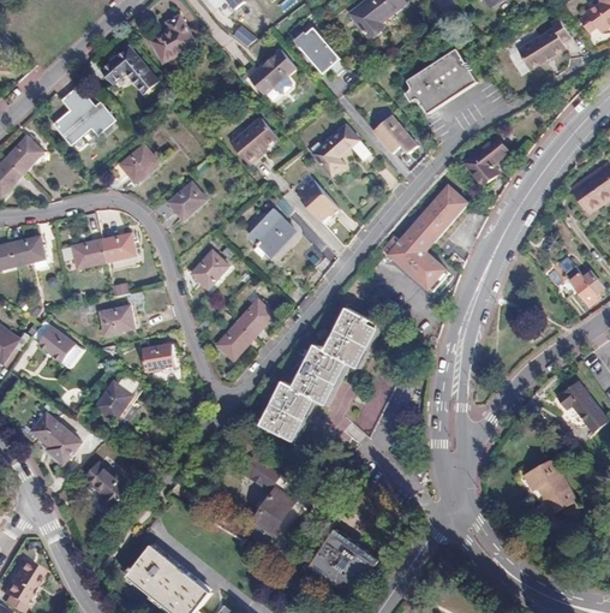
[(404,3),(401,0),(363,0),(350,11),(368,36),(383,24),(382,21),(404,3)]
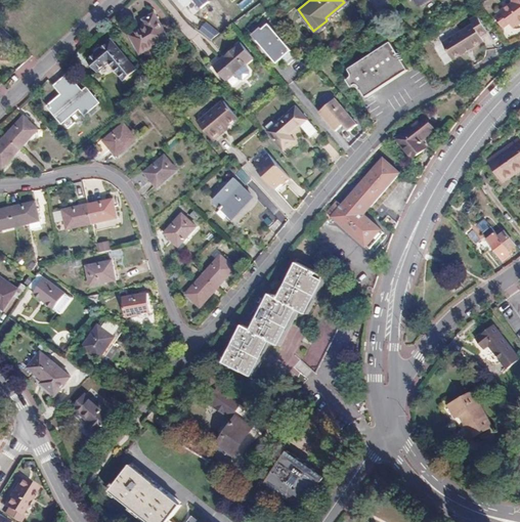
[(502,28),(509,23),(516,17),(518,20),(519,24),(519,23),(519,0),(512,0),(511,1),(512,3),(493,17),(502,28)]
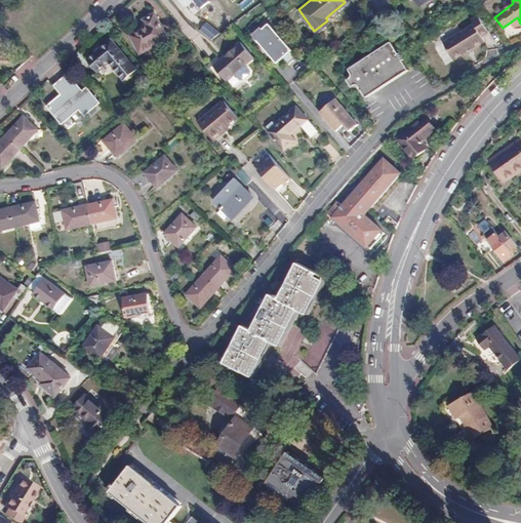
[(167,37),(150,11),(138,18),(143,26),(127,35),(139,54),(167,37)]
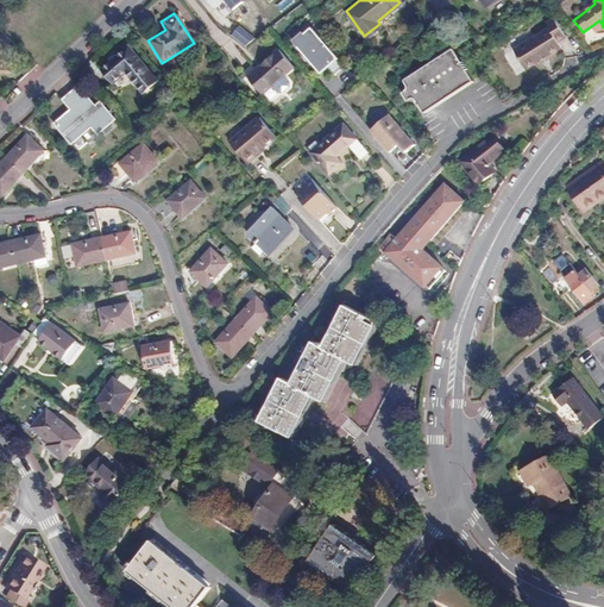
[(564,36),(551,17),(542,23),(546,27),(513,51),(526,70),(539,61),(538,60),(545,54),(546,56),(559,47),(557,42),(564,36)]
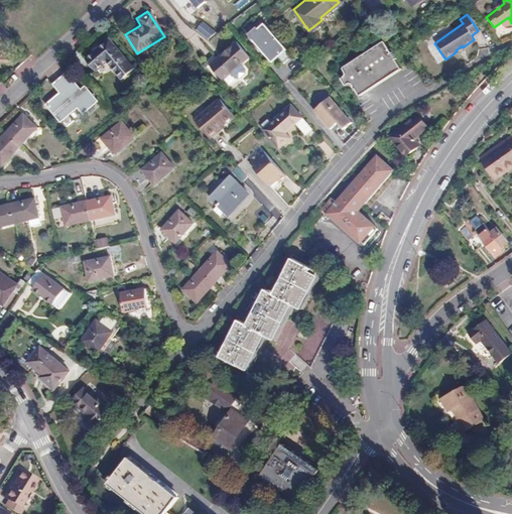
[(206,36),(214,30),(202,20),(196,28),(206,36)]
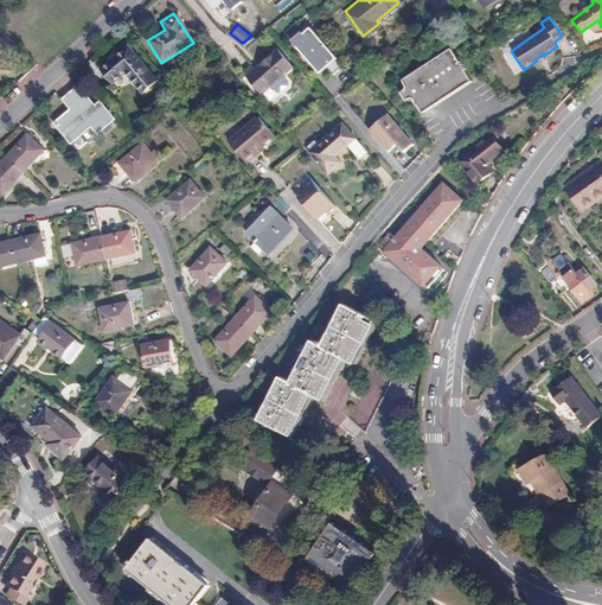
[(300,30),(287,40),(315,74),(332,59),(307,27),(301,32),(300,30)]
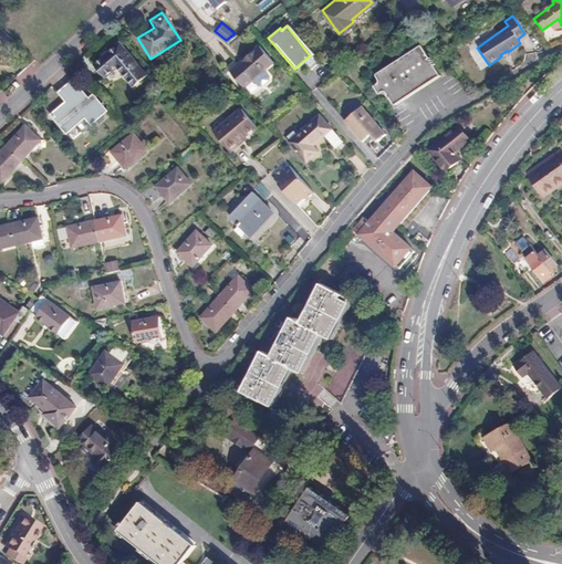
[(146,75),(120,44),(95,65),(105,76),(116,66),(133,86),(146,75)]
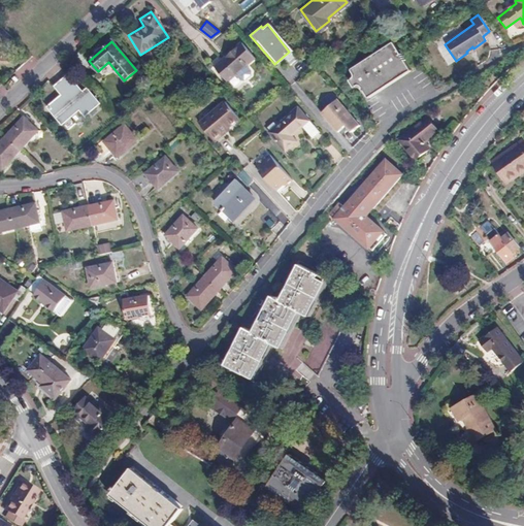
[(253,57),(240,42),(231,51),(215,65),(227,79),(235,72),(239,77),(242,77),(249,72),(249,69),(244,64),(253,57)]
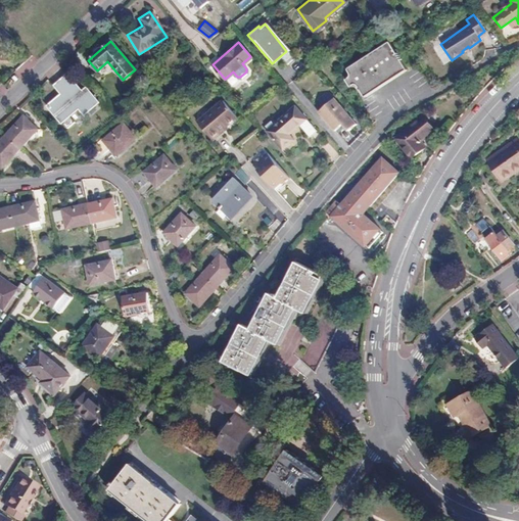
[(405,69),(387,42),(345,68),(349,76),(344,79),(349,86),(355,83),(363,96),(405,69)]
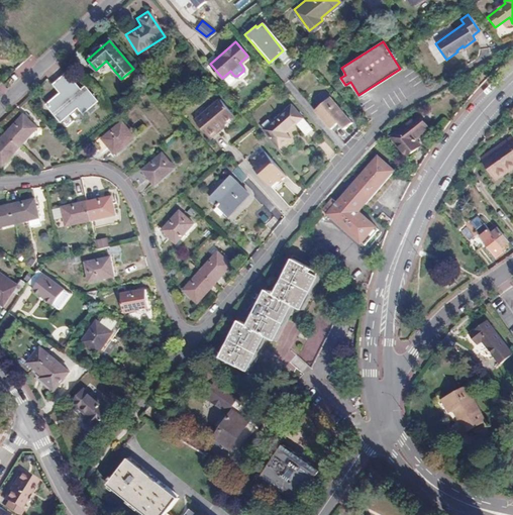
[(78,86),(66,73),(53,84),(60,93),(46,104),(61,120),(78,106),(83,112),(96,101),(84,87),(77,93),(73,90),(78,86)]
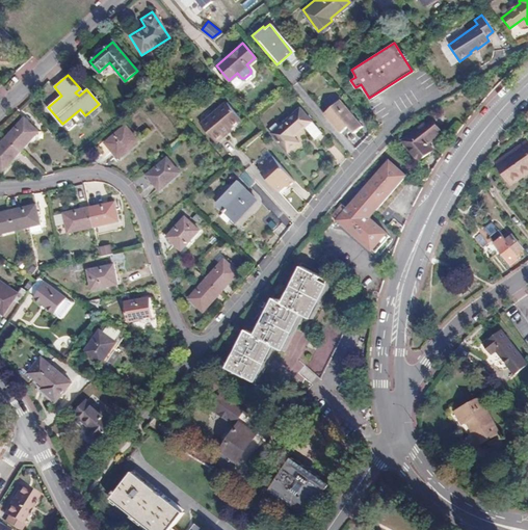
[(316,104),(322,110),(334,99),(327,93),(316,104)]
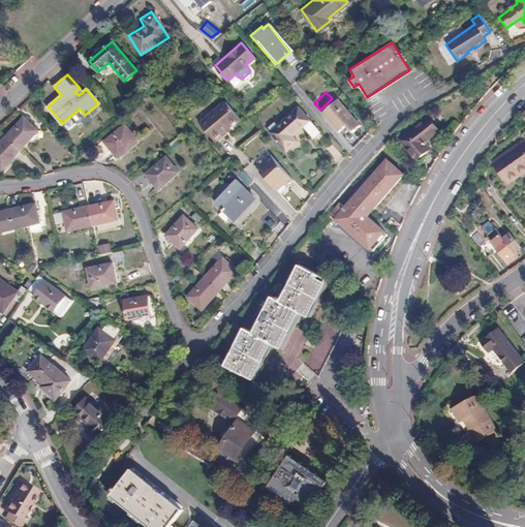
[(335,98),(319,112),(336,131),(344,125),(350,132),(358,125),(335,98)]
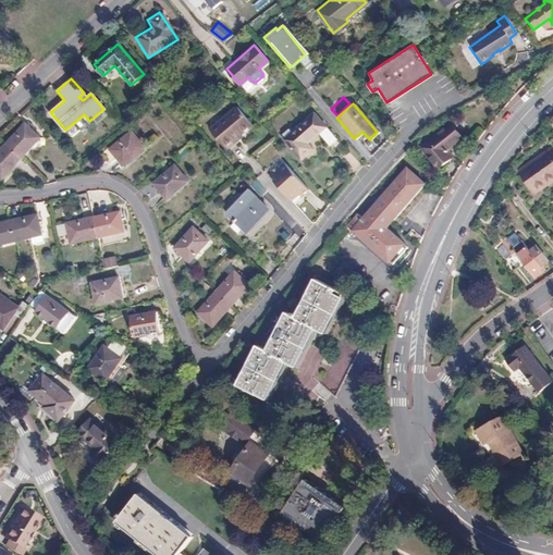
[(233,137),(238,133),(249,123),(235,106),(208,128),(224,148),(234,139),(233,137)]
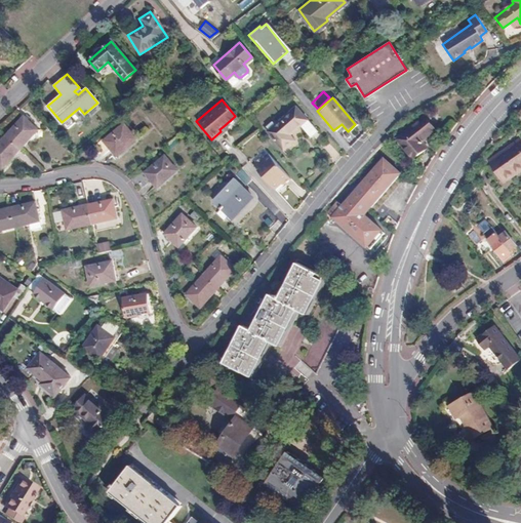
[(316,130),(293,105),(266,130),(282,150),(293,141),(289,135),(299,126),(309,136),(316,130)]
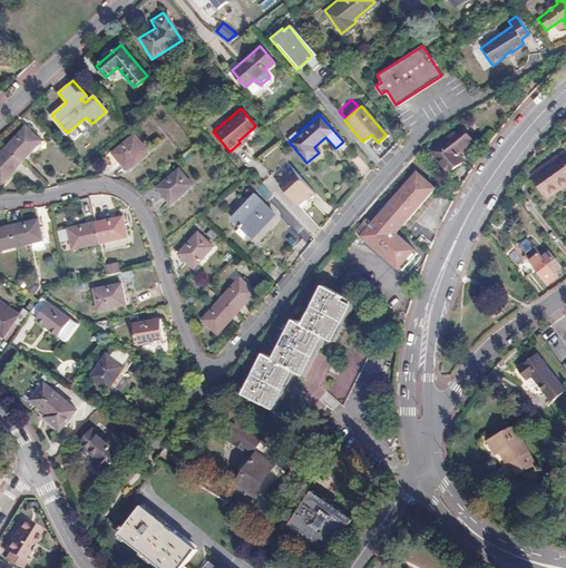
[(452,150),(469,137),(458,121),(426,146),(442,167),(457,157),(452,150)]
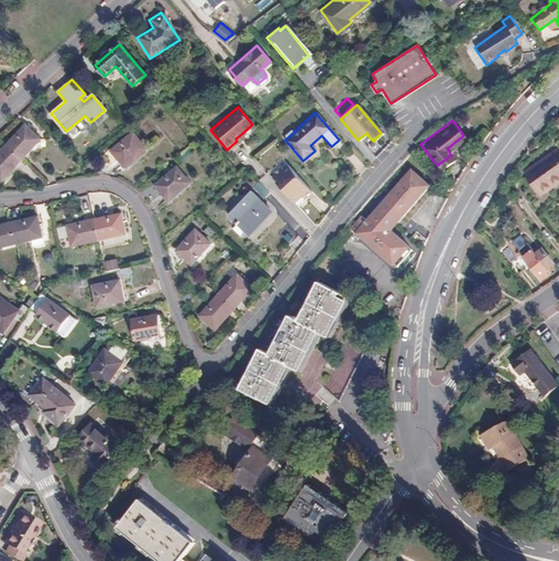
[(23,123),(2,143),(12,152),(19,158),(39,139),(23,123)]
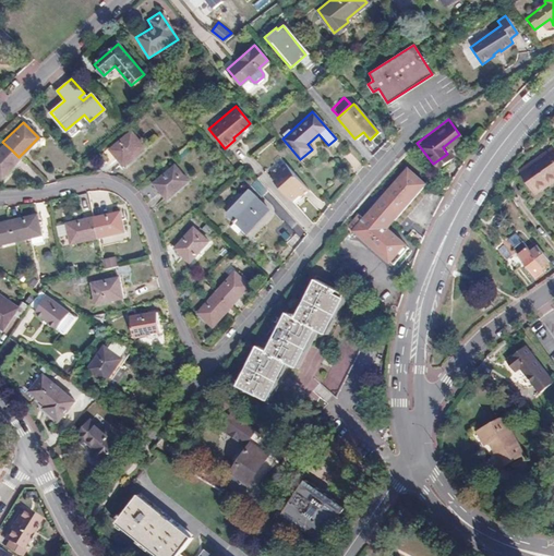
[(142,146),(129,130),(107,147),(121,164),(142,146)]
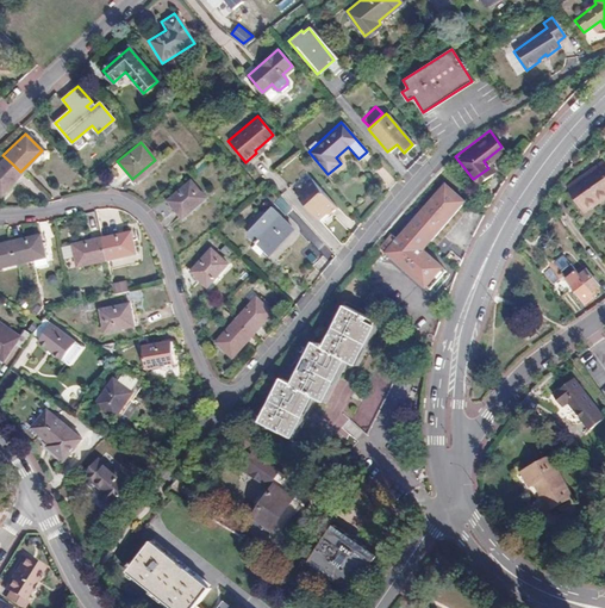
[(507,154),(501,147),(484,161),(488,168),(507,154)]
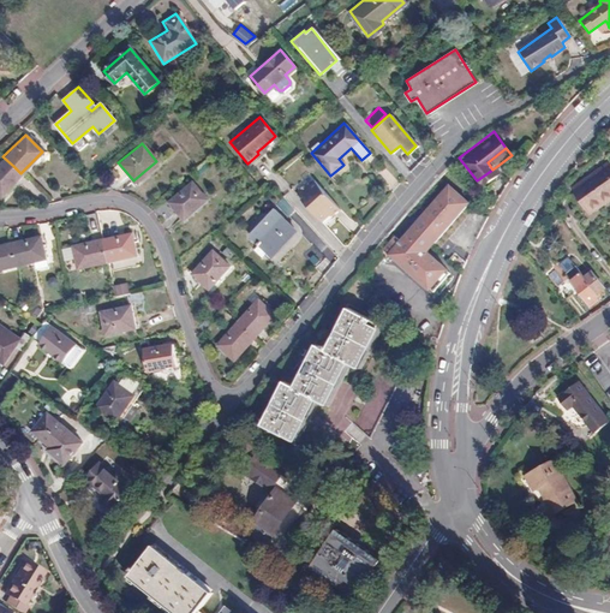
[(261,158),(258,154),(247,164),(250,166),(261,158)]
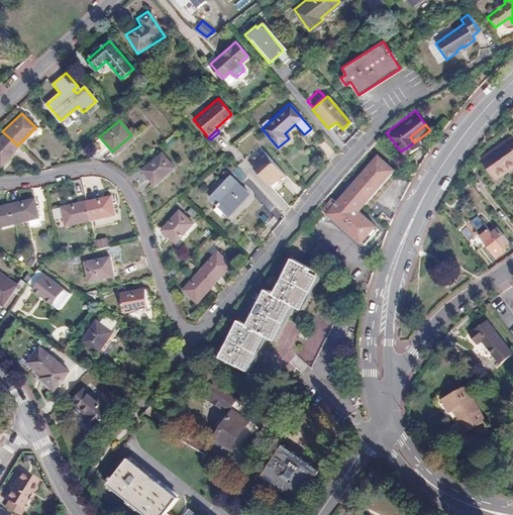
[(11,139),(2,131),(0,133),(0,163),(17,145),(11,139)]
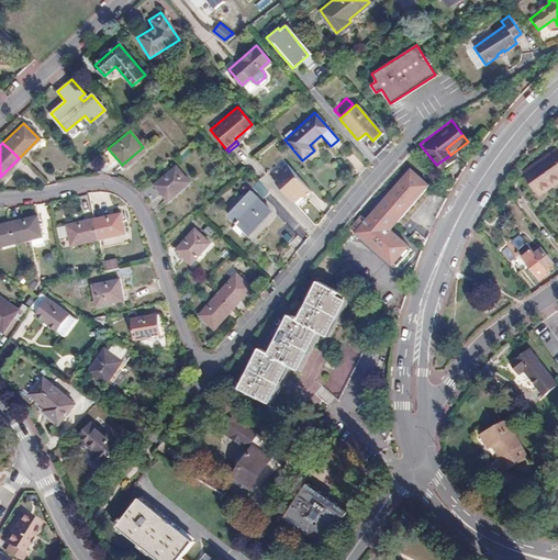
[(557,176),(557,158),(550,147),(519,170),(535,192),(557,176)]
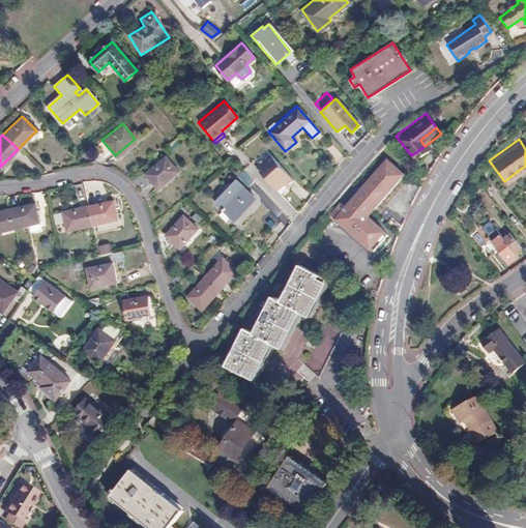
[(255,163),(257,165),(265,174),(263,176),(278,193),(293,180),(269,154),(265,158),(263,155),(255,163)]
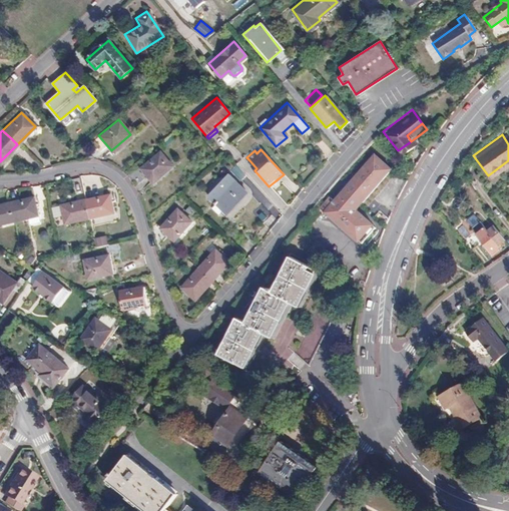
[(170,166),(158,151),(139,167),(152,182),(170,166)]
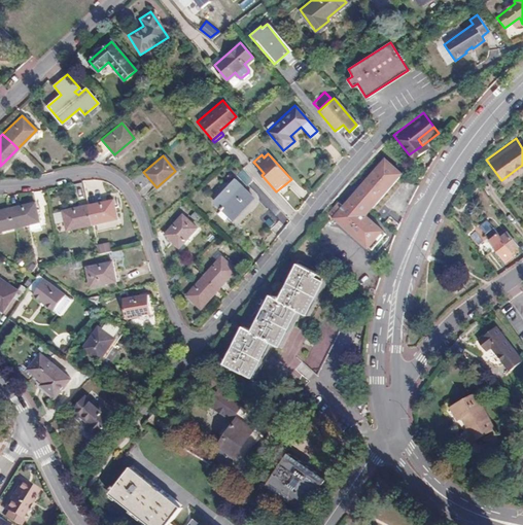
[(398,172),(382,158),(342,205),(338,202),(328,212),(333,215),(332,216),(348,231),(347,232),(351,235),(352,234),(357,239),(356,240),(360,244),(362,243),(367,246),(381,230),(363,214),(398,172)]
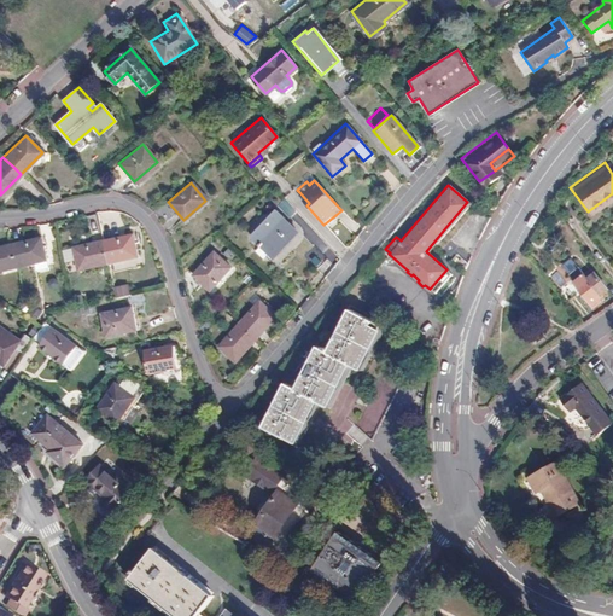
[(309,203),(299,192),(297,195),(307,205),(309,203)]
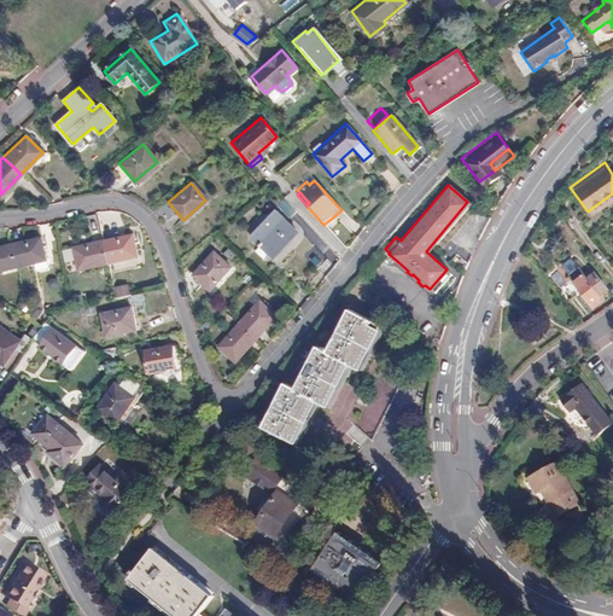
[(293,211),(282,199),(276,205),(281,210),(289,216),(293,211)]
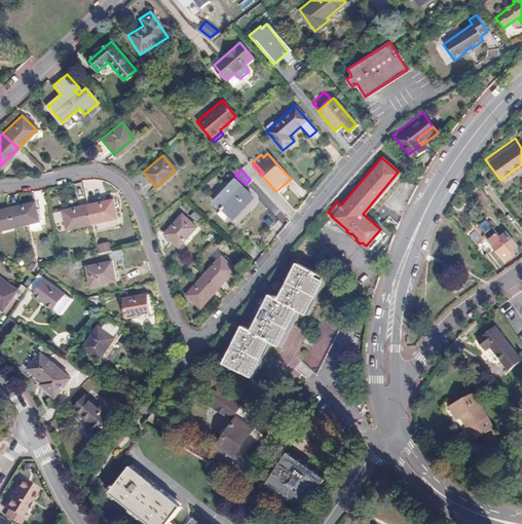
[(233,178),(212,199),(219,207),(226,214),(227,213),(228,214),(235,207),(239,206),(238,203),(248,194),(240,186),(240,185),(233,178)]
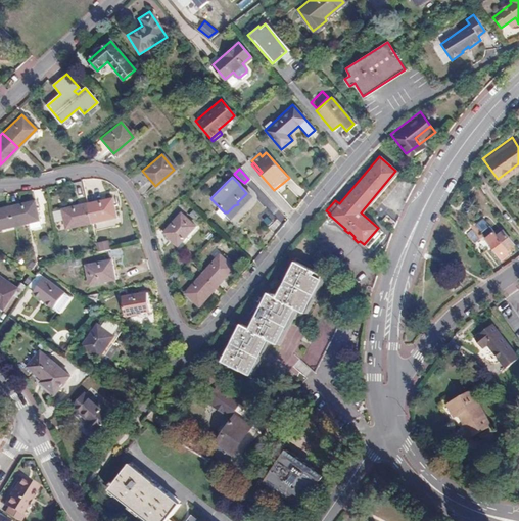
[(225,212),(223,215),(227,219),(250,196),(246,193),(237,202),(238,204),(234,205),(227,212),(226,211),(225,212)]
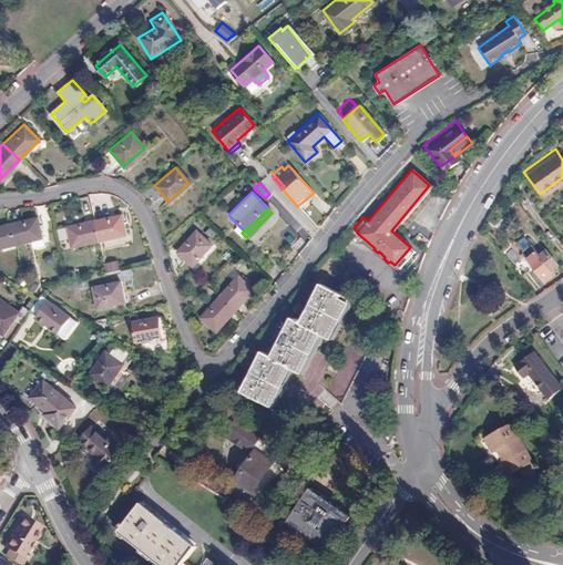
[(92,219),(96,239),(124,234),(119,214),(92,219)]
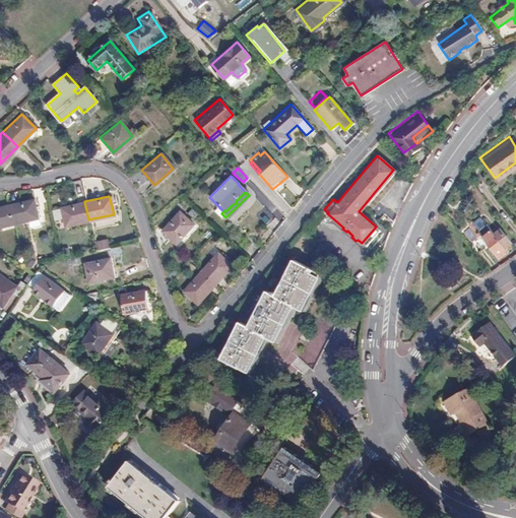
[(28,197),(6,202),(10,223),(23,220),(24,227),(36,224),(34,217),(28,197)]
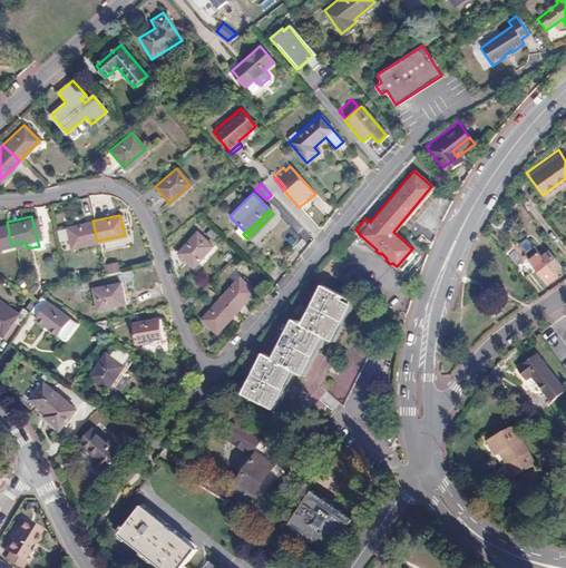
[(70,247),(97,241),(93,221),(65,227),(70,247)]
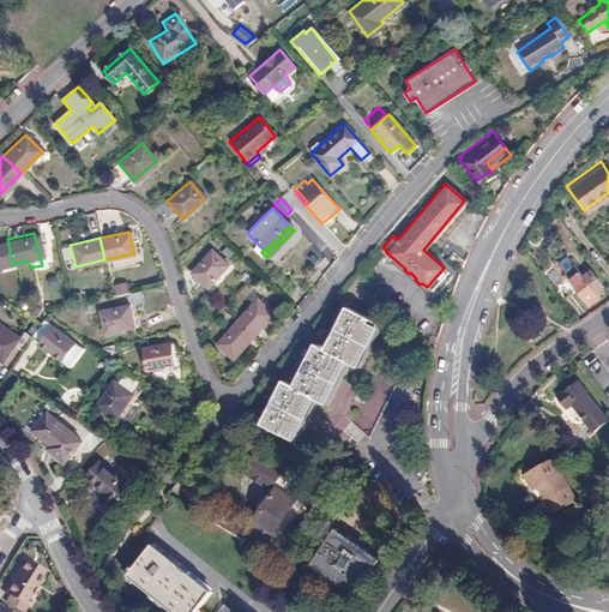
[(0,265),(12,264),(7,239),(0,240),(0,265)]
